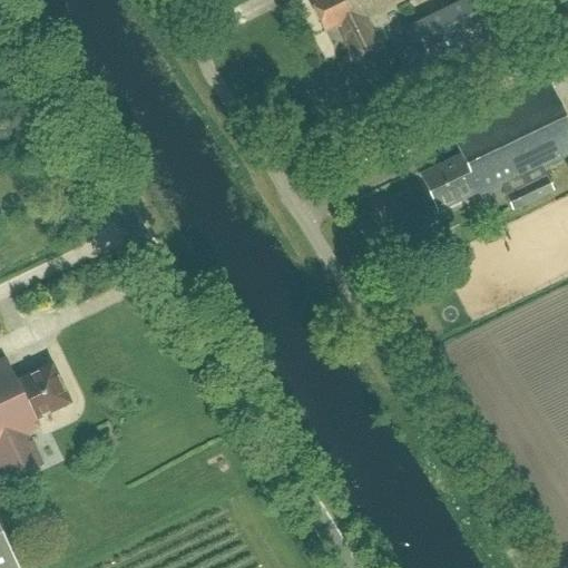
[(311,0),(326,30),(339,23),(354,56),(380,42),(368,17),(402,0),(311,0)]
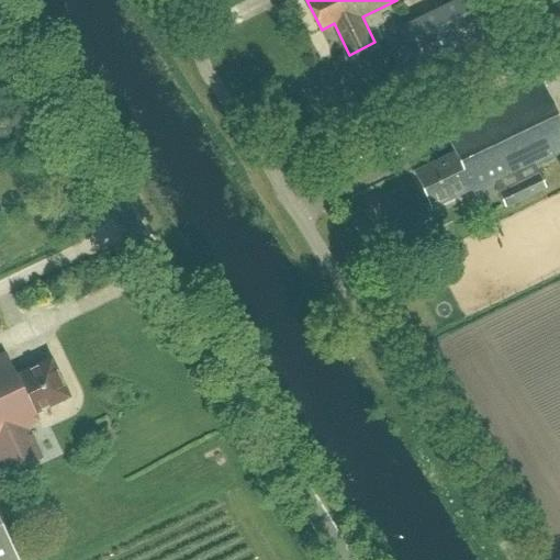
[(470,36),(455,4),(404,30),(420,62),(470,36)]
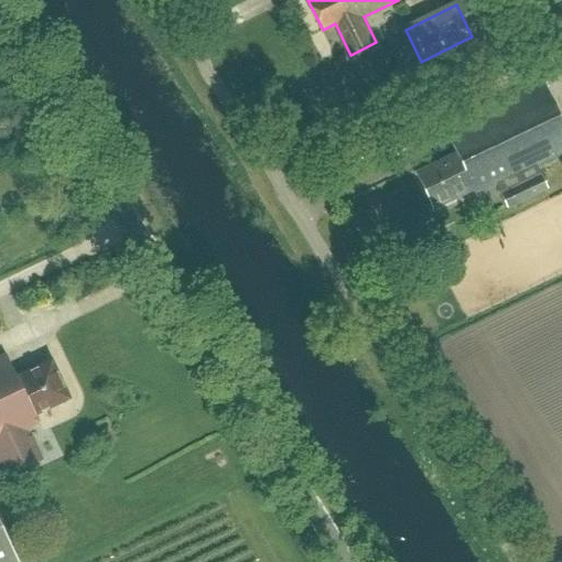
[(418,172),(422,180),(560,114),(544,82),(445,130),(457,153),(418,172)]
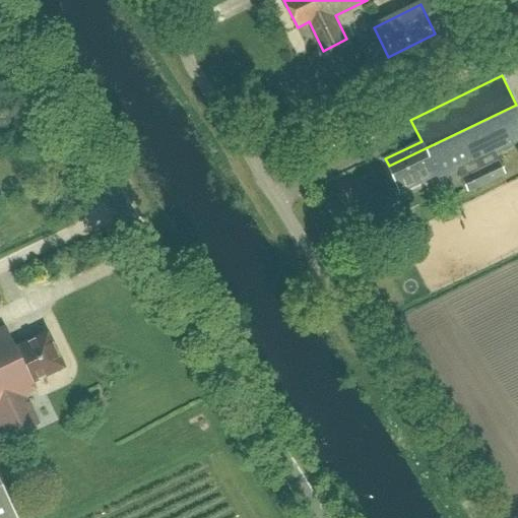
[(517,108),(516,105),(389,166),(400,190),(437,173),(439,178),(517,138),(517,108)]
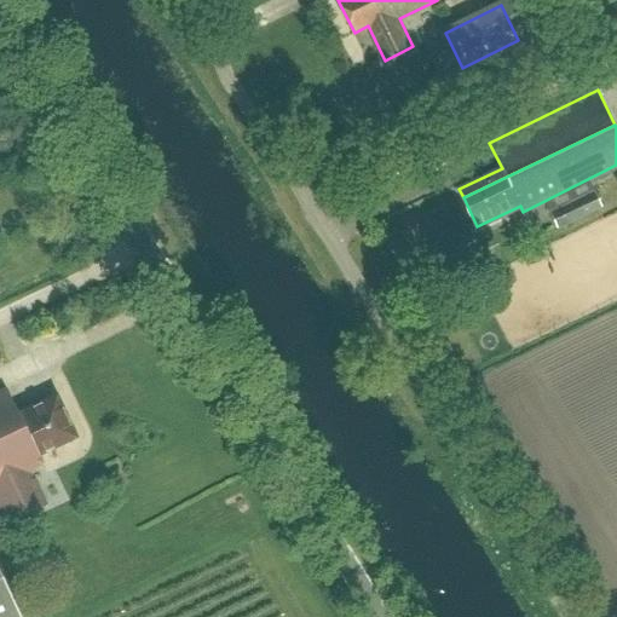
[(601,206),(593,189),(548,209),(557,226),(601,206)]
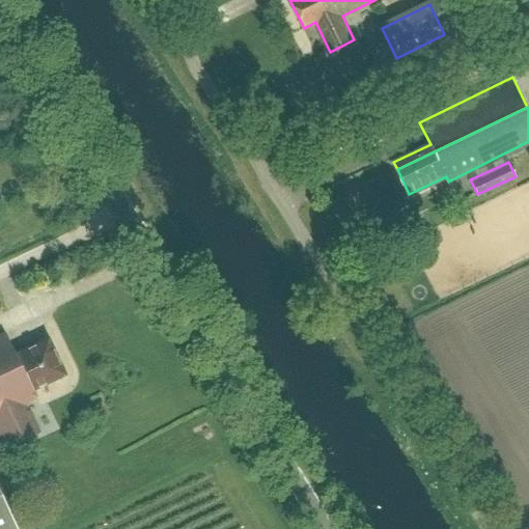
[(17,354),(6,332),(0,334),(0,433),(7,448),(40,432),(27,404),(30,402),(29,398),(36,395),(33,387),(64,372),(48,339),(17,354)]
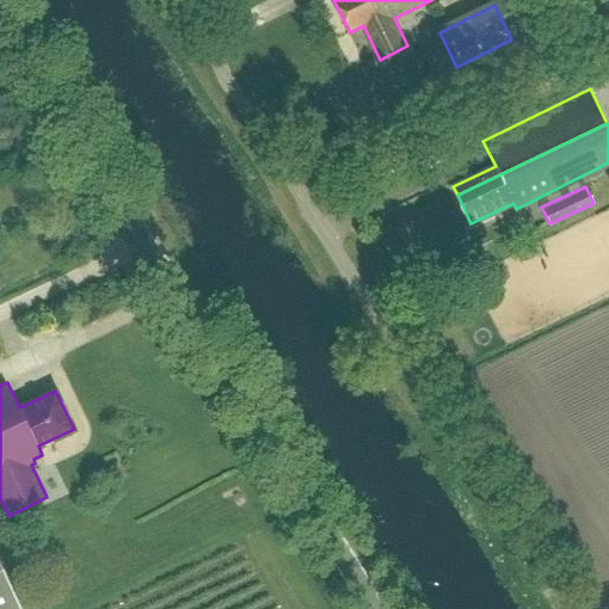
[(0,608),(22,608),(0,563),(0,608)]
